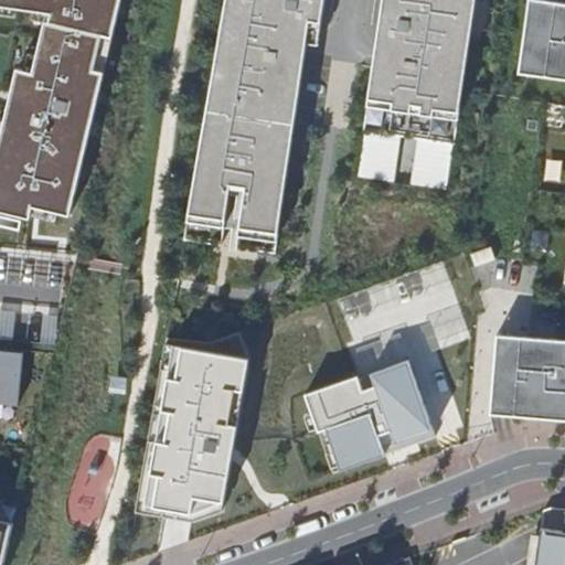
[(70,215),(120,0),(0,0),(0,4),(17,8),(33,10),(51,12),(50,21),(45,20),(38,54),(33,72),(24,70),(18,67),(4,120),(0,138),(0,139),(0,210),(30,217),(33,206),(70,215)]
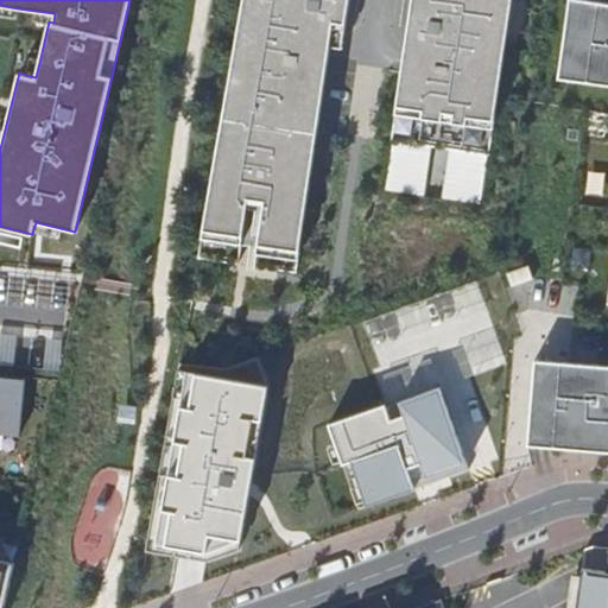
[(330,33),(343,35),(347,0),(242,0),(198,258),(238,264),(241,244),(257,246),(254,266),(296,272),(329,45),(330,33)]
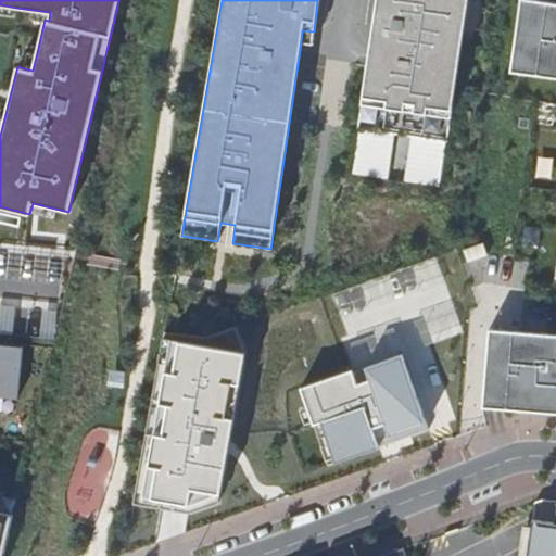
[(445,141),(466,0),(375,0),(356,128),(392,134),(411,136),(445,141)]
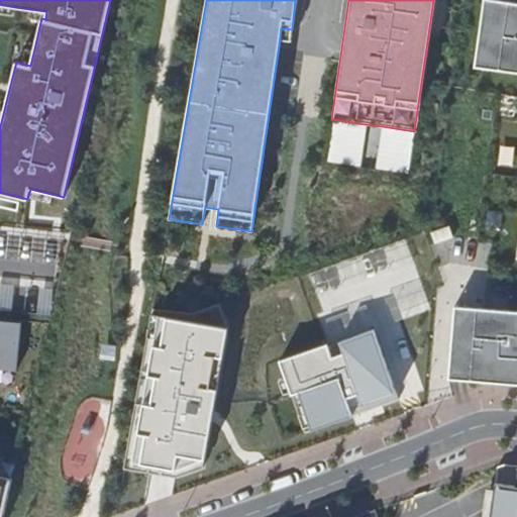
[(516,2),(501,0),(494,0),(493,8),(483,6),(475,57),(486,58),(485,67),(516,71),(516,2)]
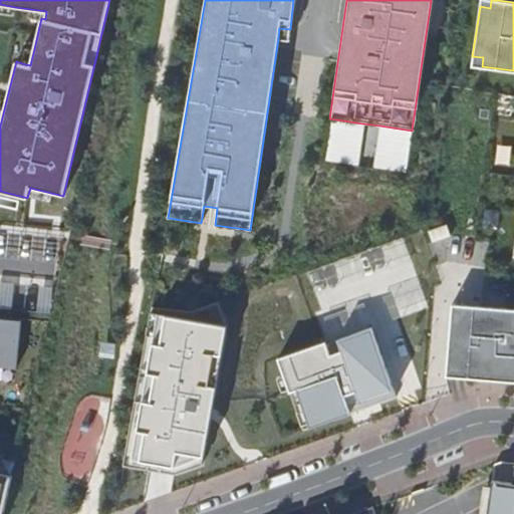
[(0,12),(14,15),(15,7),(0,4),(0,12)]
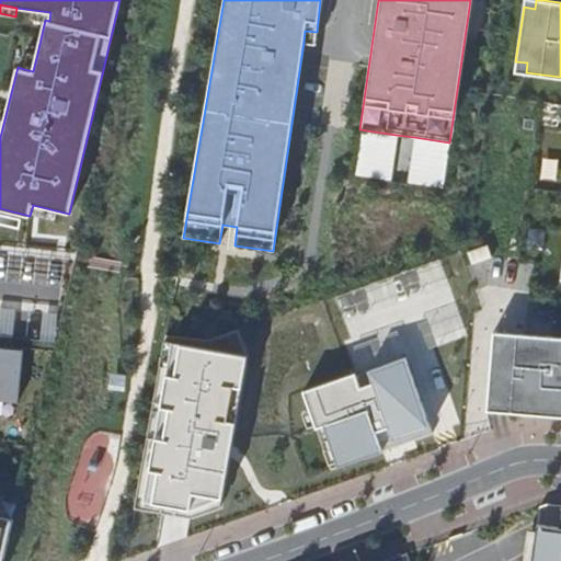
[(49,21),(50,12),(33,10),(32,19),(45,20),(49,21)]
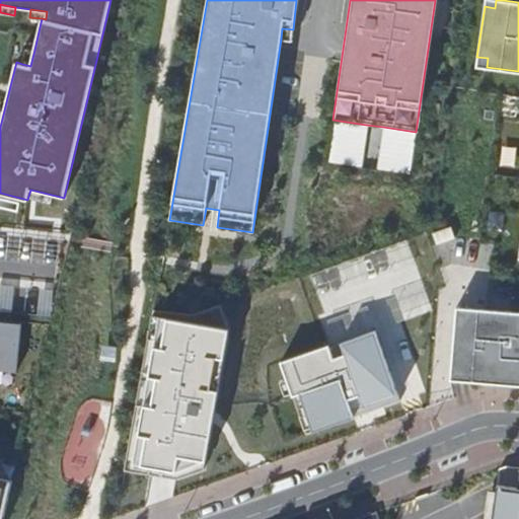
[(291,41),(293,29),(282,28),(281,39),(291,41)]
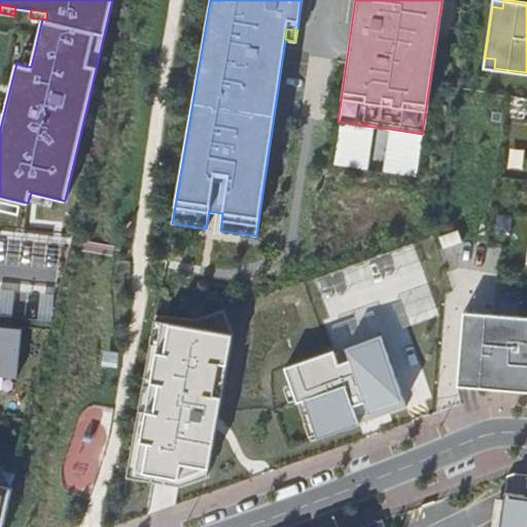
[(31,67),(35,50),(27,48),(23,65),(31,67)]
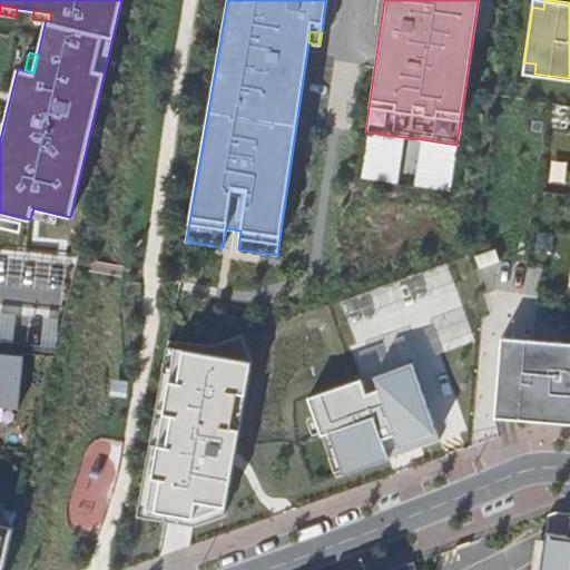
[(534,74),(536,64),(523,62),(522,71),(534,74)]
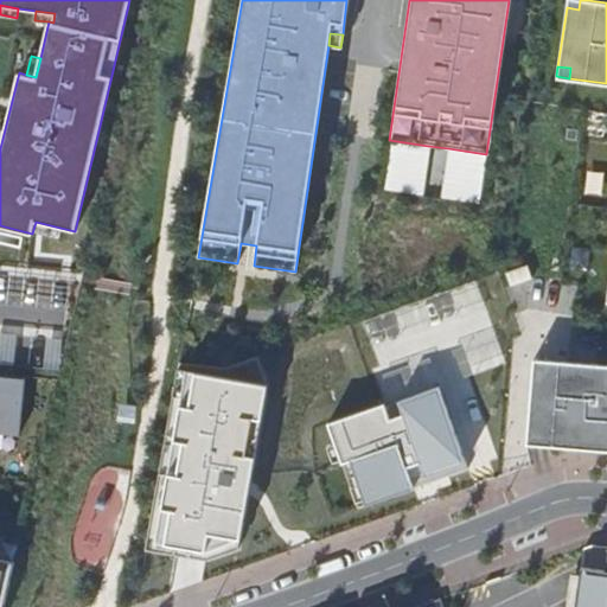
[(421,195),(428,146),(389,140),(382,189),(421,195)]
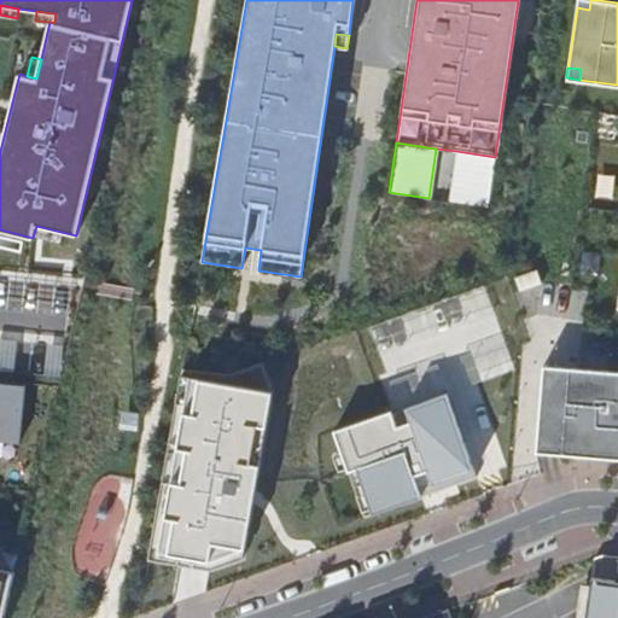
[(495,157),(456,151),(449,200),(488,207),(495,157)]
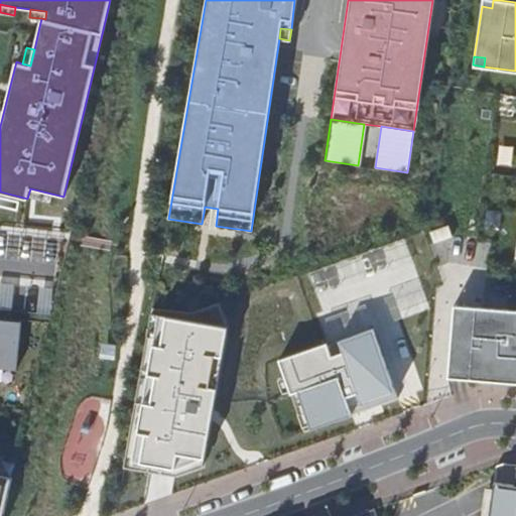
[(447,226),(428,233),(433,244),(452,237),(447,226)]
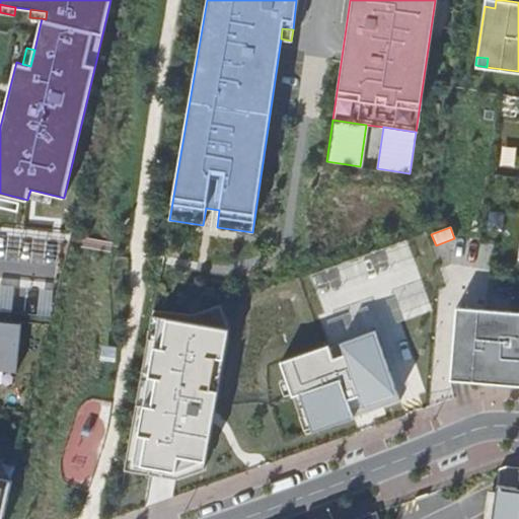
[(153,310),(125,470),(176,478),(205,469),(228,327),(220,304),(193,314),(153,310)]
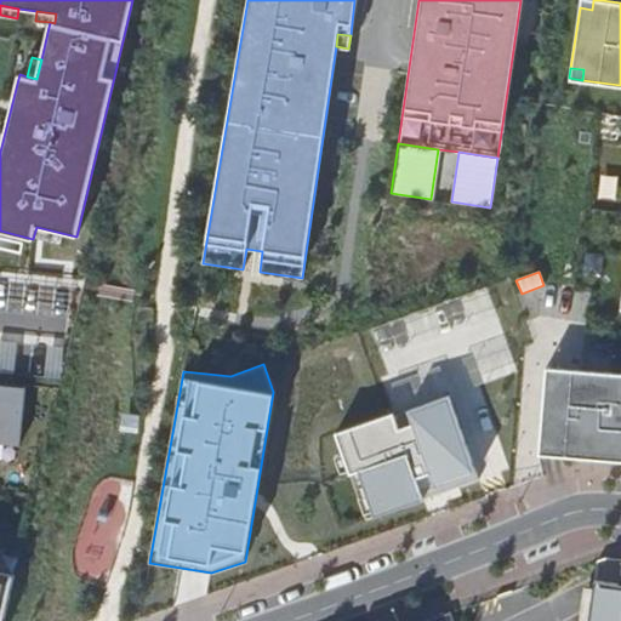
[(620,372),(546,368),(539,455),(620,461),(620,372)]
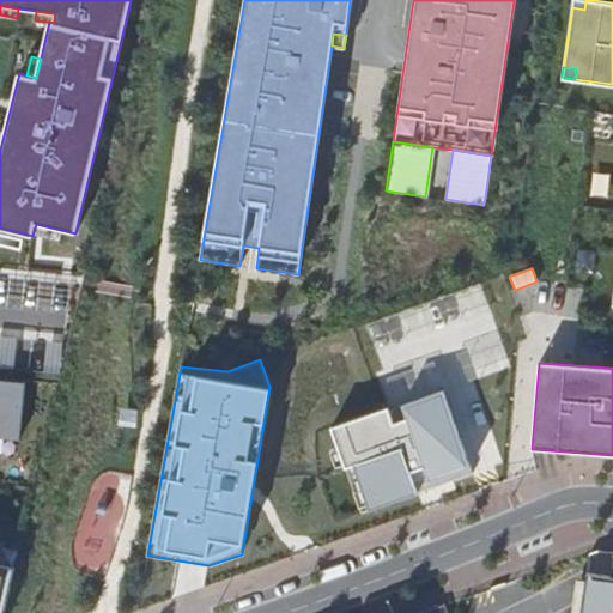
[(0,437),(20,439),(25,382),(0,380),(0,437)]
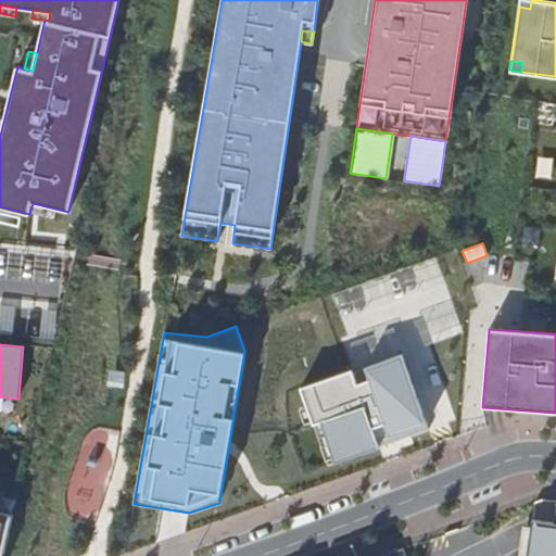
[(320,421),(336,462),(429,428),(402,352),(353,370),(352,368),(300,387),(307,406),(312,420),(313,424),(320,421)]
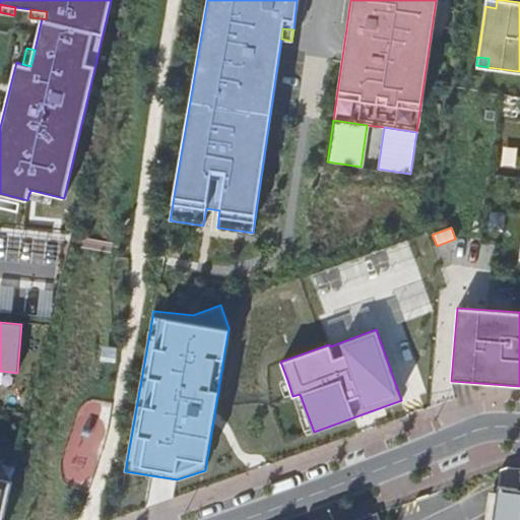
[(280,383),(284,396),(291,393),(287,380),(280,383)]
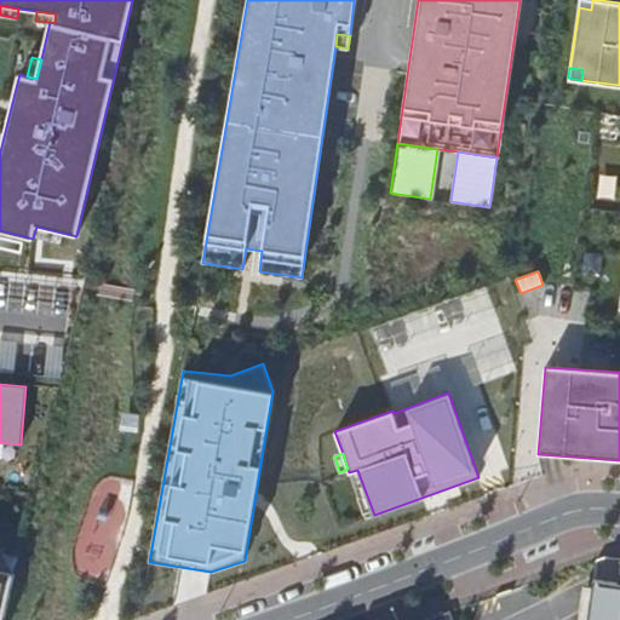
[(357,470),(349,472),(366,517),(374,515),(357,470)]
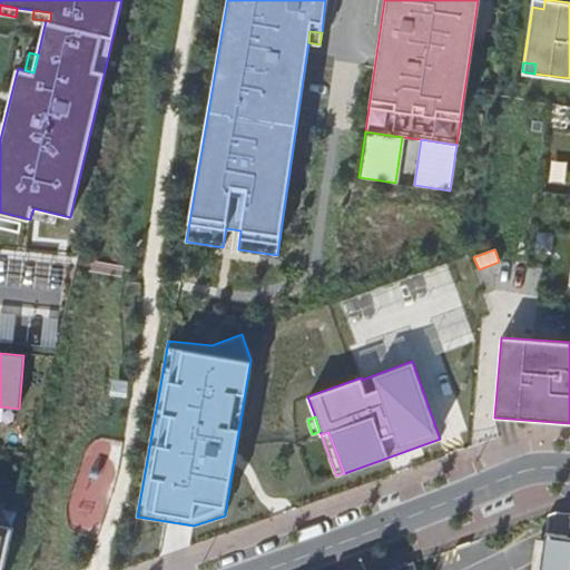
[(569,569),(569,512),(556,512),(549,514),(546,539),(540,569),(569,569)]
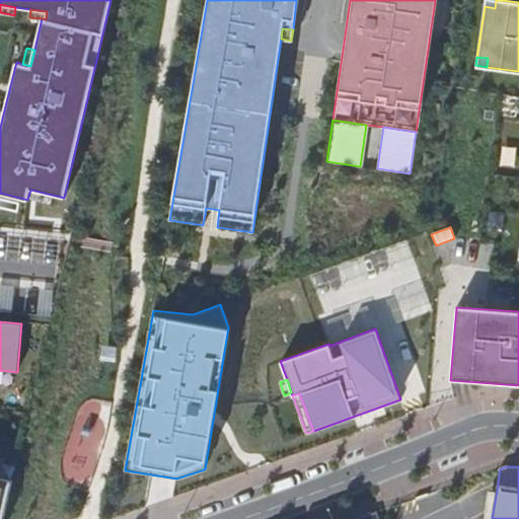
[(0,518),(3,518),(12,480),(0,477),(0,518)]
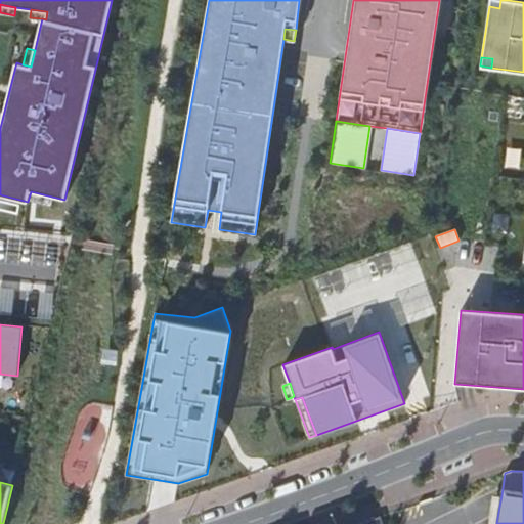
[(496,523),(501,495),(493,495),(489,523),(496,523)]
